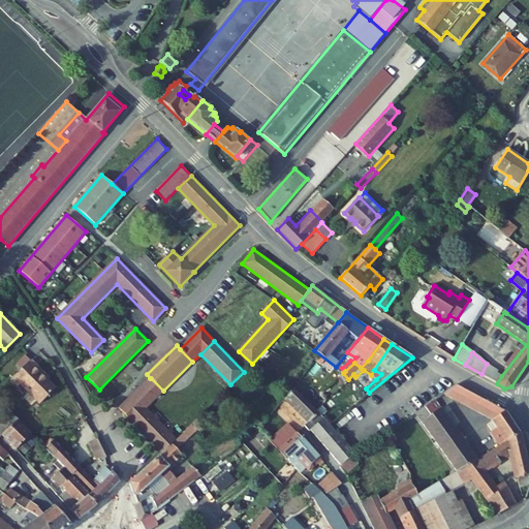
[(21,384),(40,404),(56,389),(42,375),(44,374),(31,361),(12,379),(19,386),(21,384)]
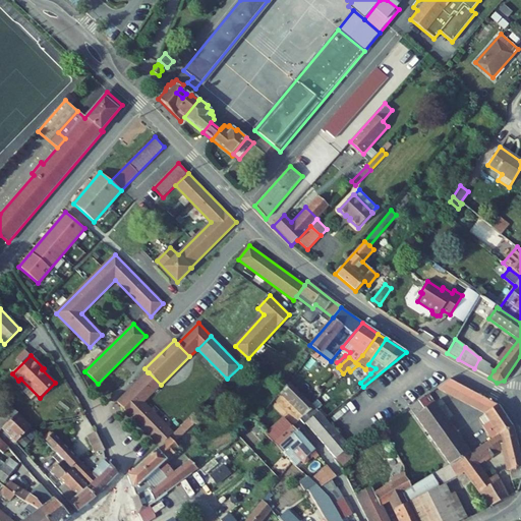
[(479,358),(474,368),(489,378),(494,370),(479,358)]
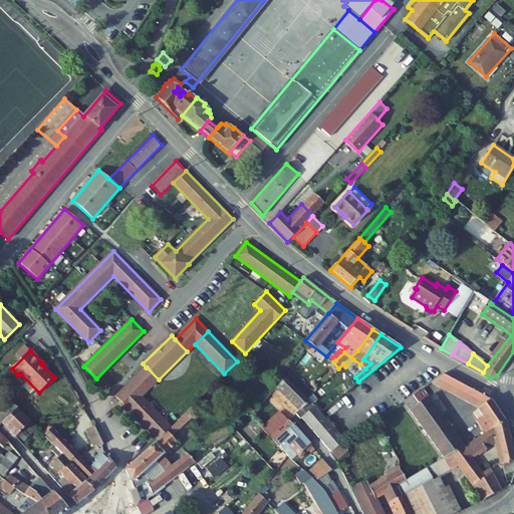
[(129,411),(141,398),(159,379),(147,367),(146,367),(115,398),(129,411)]
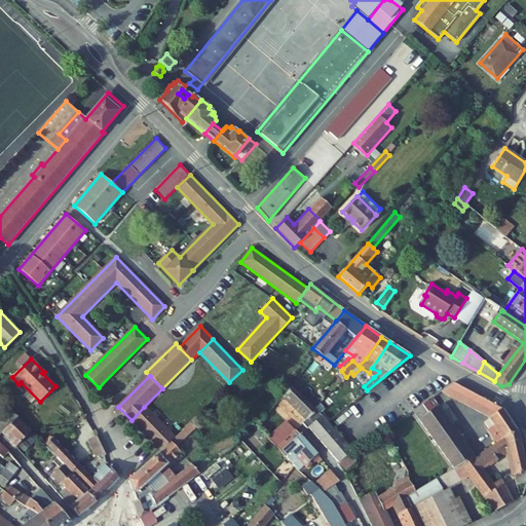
[(262,381),(252,391),(264,404),(274,393),(262,381)]
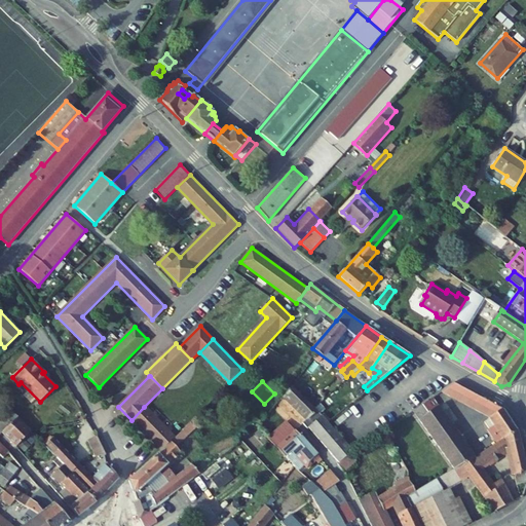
[(441,391),(450,396),(456,384),(454,383),(441,391)]
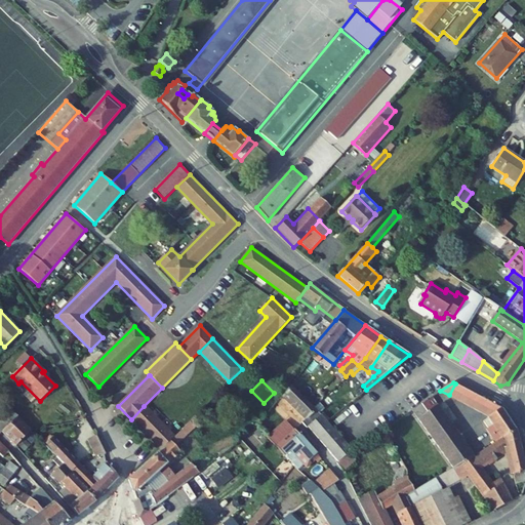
[(449,395),(489,417),(501,408),(493,403),(487,400),(483,408),(470,401),(474,393),(455,384),(449,395)]
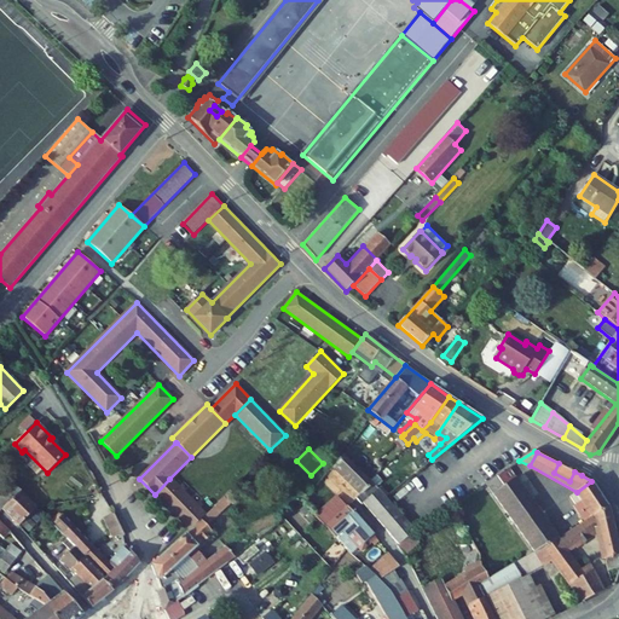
[(335,466),(363,493),(357,498),(362,504),(363,503),(379,489),(345,455),(335,466)]
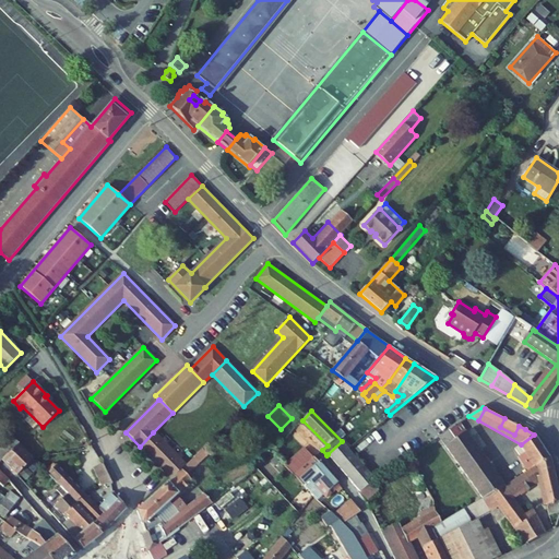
[(504,418),(500,427),(514,435),(519,426),(504,418)]
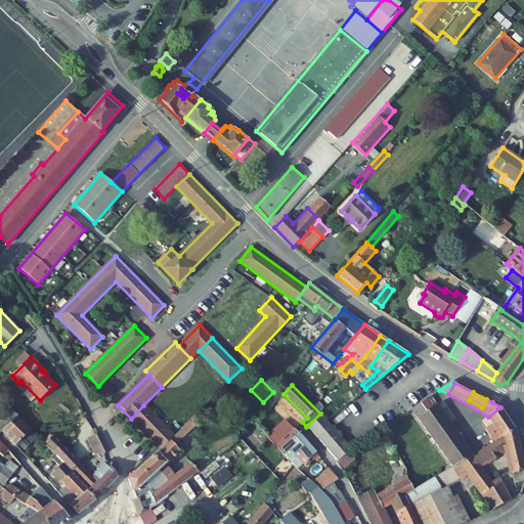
[(473,455),(431,395),(410,409),(452,467),(474,456),(473,455)]
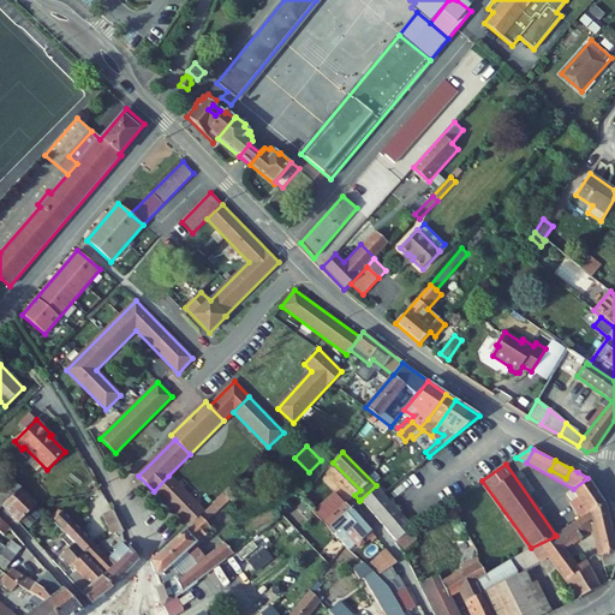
[(9,476),(0,483),(0,491),(1,494),(15,481),(9,476)]
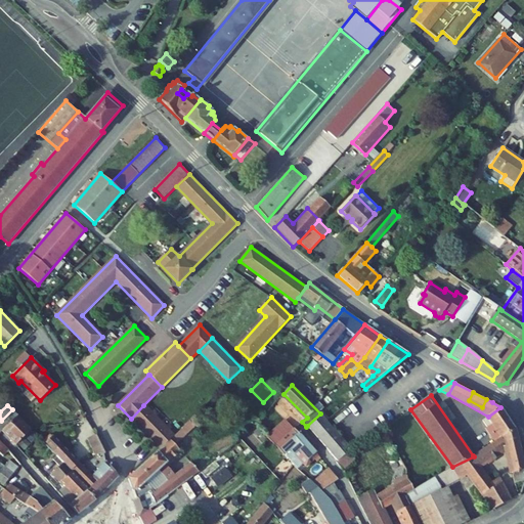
[(131,419),(145,433),(159,421),(143,405),(131,419)]
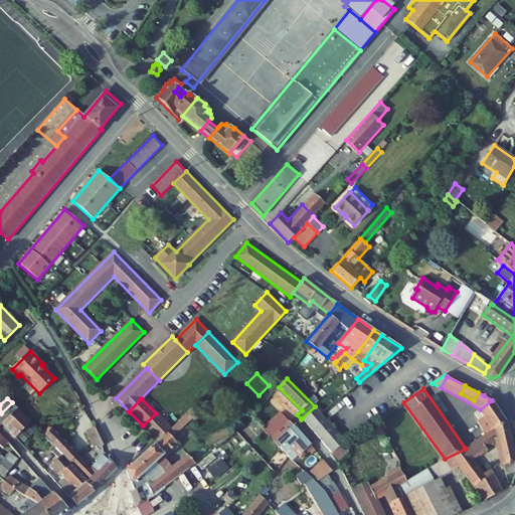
[(476,413),(480,419),(477,420),(486,434),(507,422),(492,400),(480,409),(476,413)]
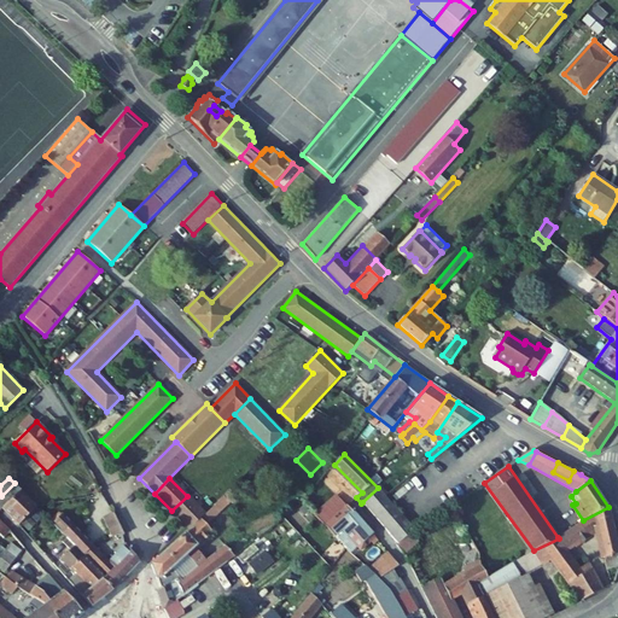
[(415,529),(378,488),(362,502),(398,543),(410,534),(415,529)]
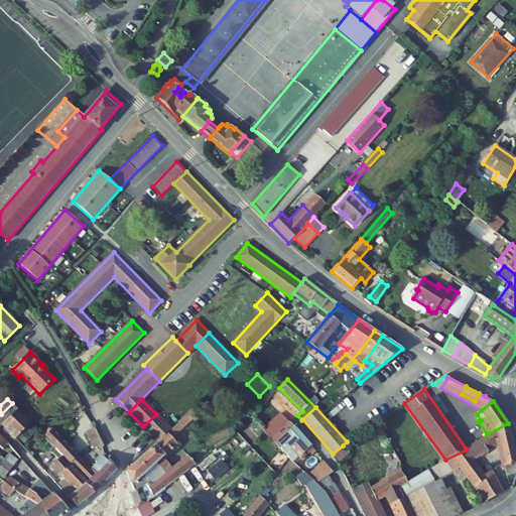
[(17,409),(7,419),(2,424),(16,438),(31,423),(17,409)]
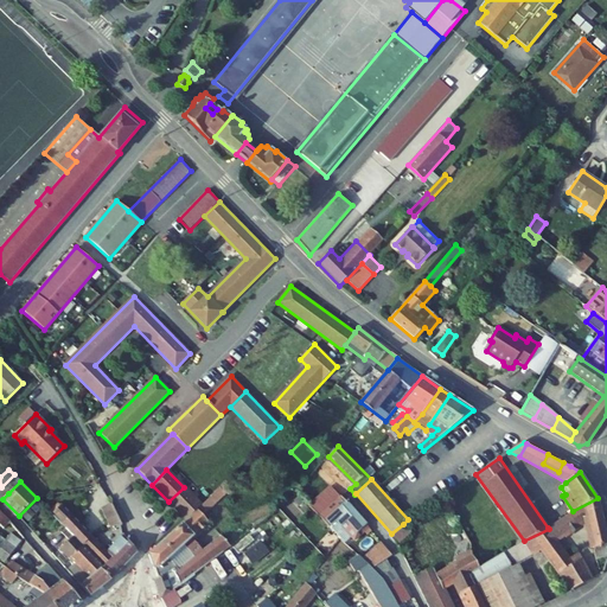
[(184,487),(168,502),(186,519),(198,510),(203,506),(184,487)]
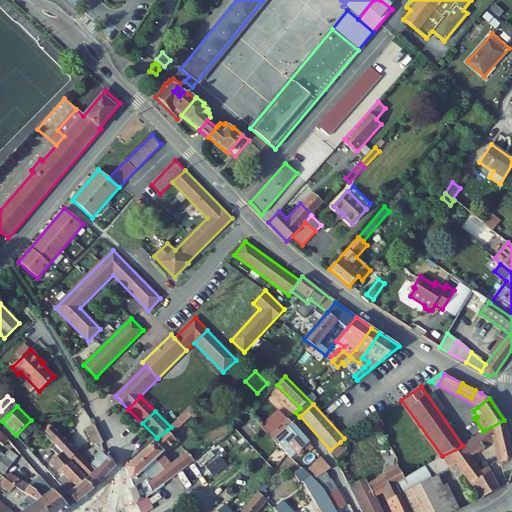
[(183,424),(190,417),(186,412),(179,419),(183,424)]
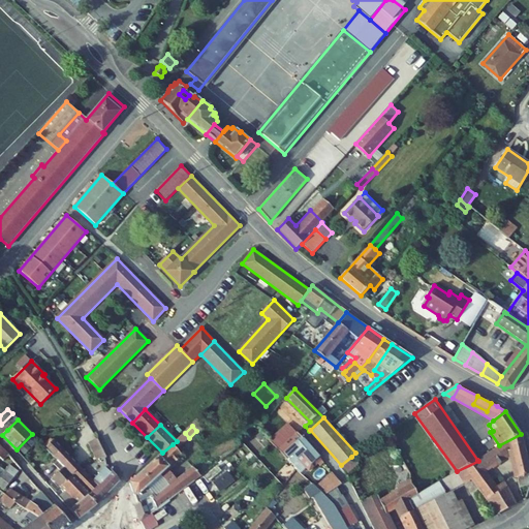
[(289,426),(271,442),(278,449),(297,433),(289,426)]
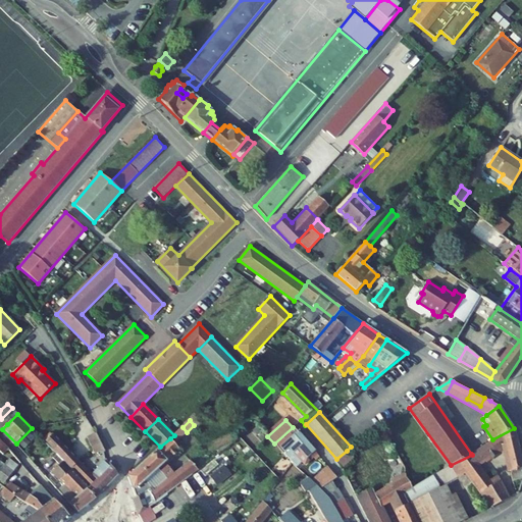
[(315,451),(293,426),(293,427),(274,444),(288,459),(294,454),(305,466),(314,457),(312,455),(315,451)]
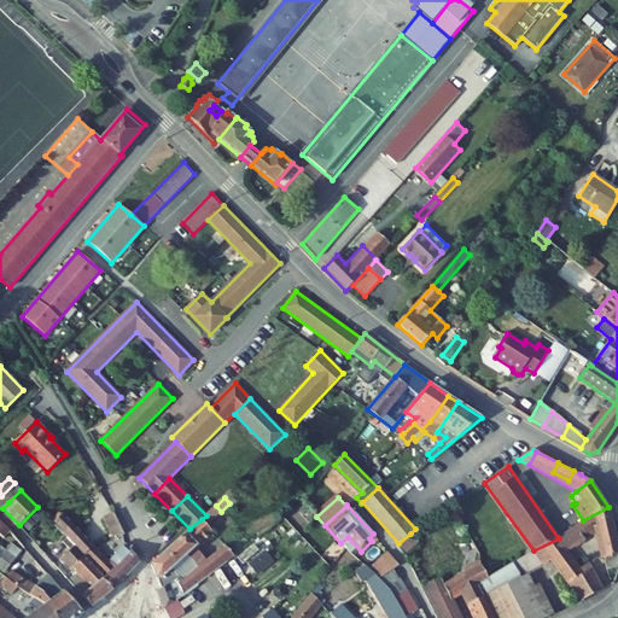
[(465,594),(476,617),(461,617),(453,600),(444,583),(442,577),(421,587),(436,617),(495,617),(484,596),(477,584),(488,577),(481,565),(479,554),(453,505),(436,514),(437,516),(455,548),(459,546),(466,559),(466,571),(458,576),(465,594)]
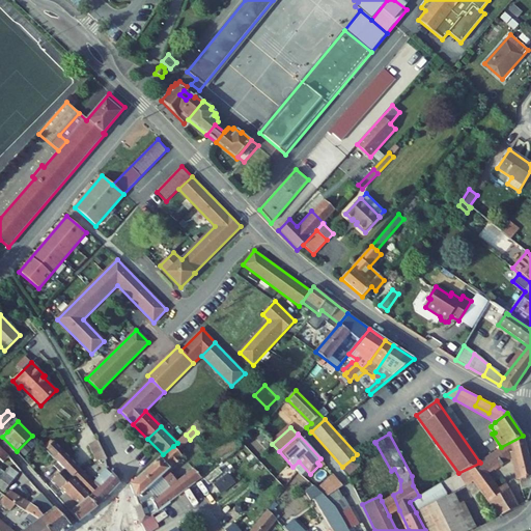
[(487,474),(512,455),(521,491),(530,486),(530,472),(523,436),(501,447),(479,462),(480,463),(458,473),(466,485),(474,481),(500,516),(519,506),(506,484),(499,490),(487,474)]
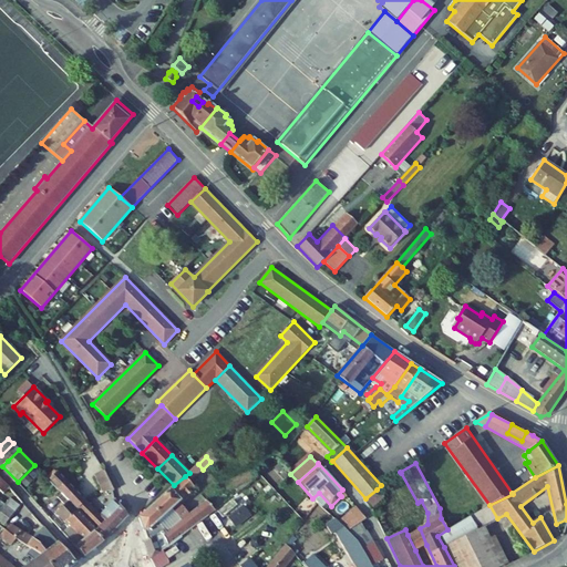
[(114,491),(104,470),(94,474),(103,493),(114,491)]
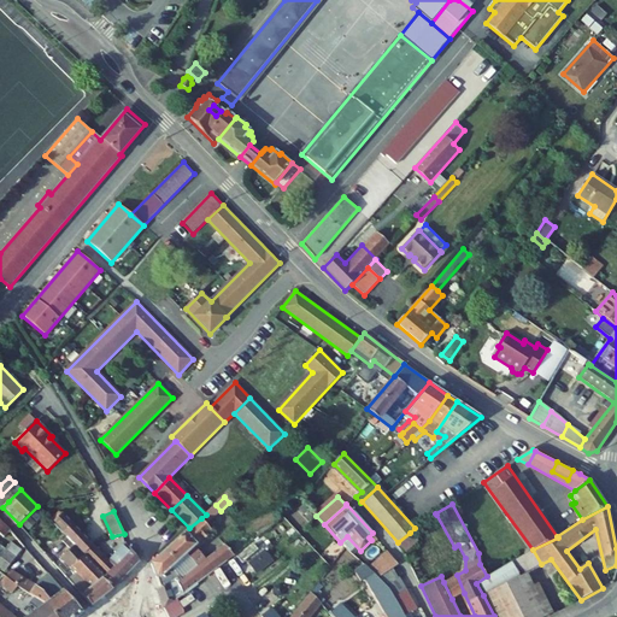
[(94,546),(63,512),(53,522),(75,545),(84,554),(94,546)]
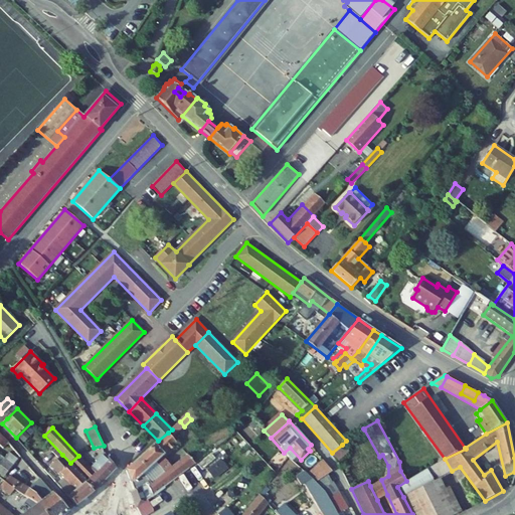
[(359,433),(373,460),(379,457),(364,430),(359,433)]
